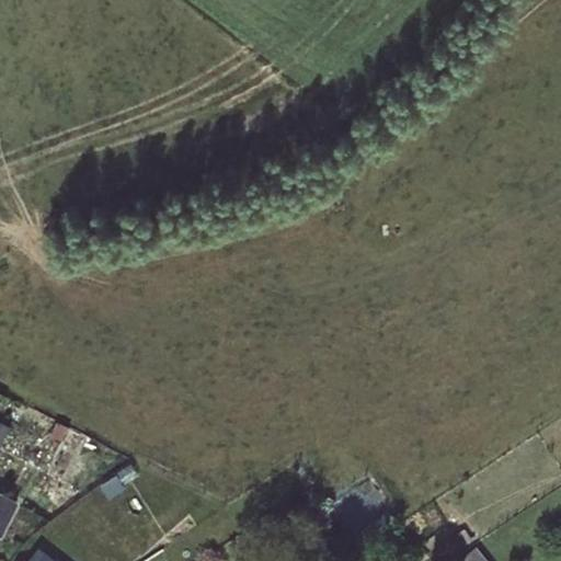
[(68,428),(55,421),(49,434),(61,441),(45,472),(60,480),(81,439),(67,432),(68,428)]
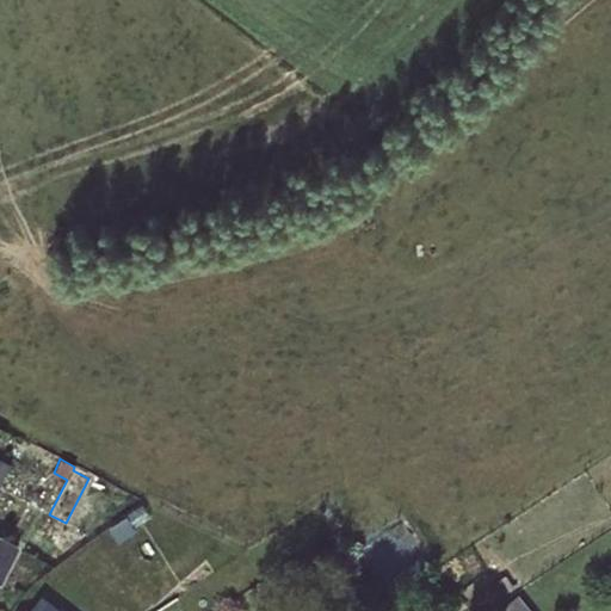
[(0,485),(11,466),(0,460),(0,485)]
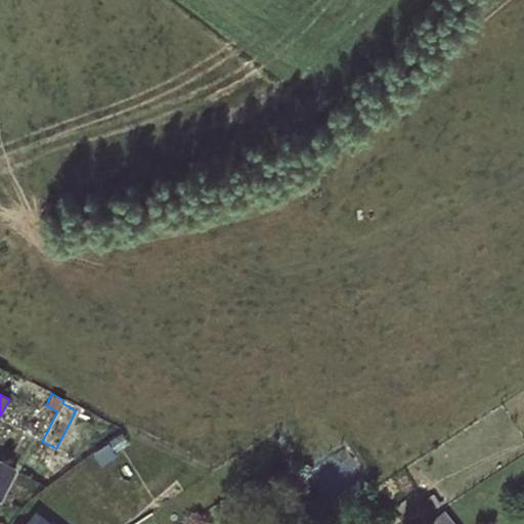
[(0,493),(17,468),(0,459),(0,493)]
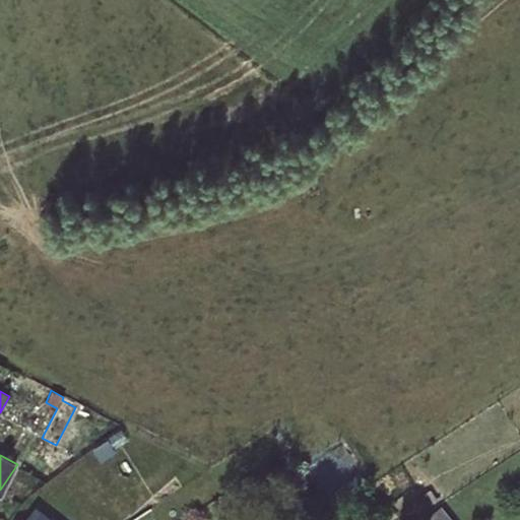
[(53,519),(36,506),(23,519),(53,519)]
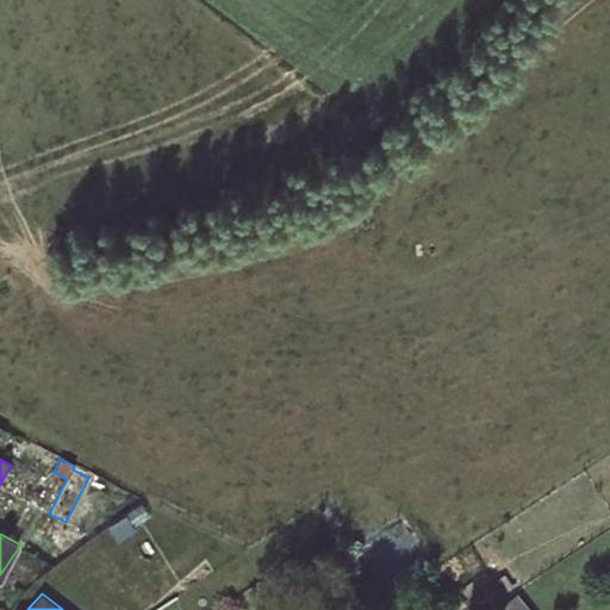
[(529,609),(517,595),(503,608),(504,609),(529,609)]
